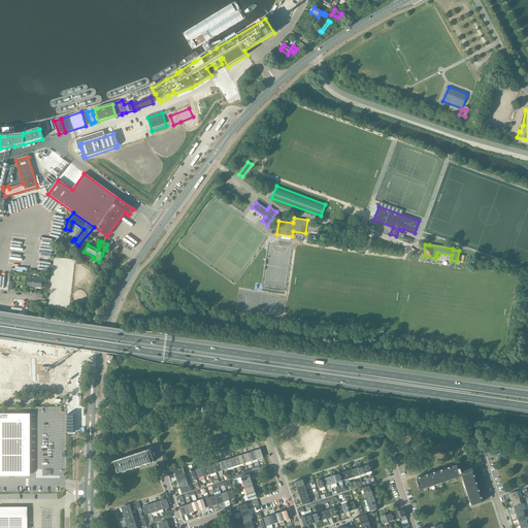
[(27,287),(41,288),(42,279),(38,279),(38,278),(28,277),(27,287)]
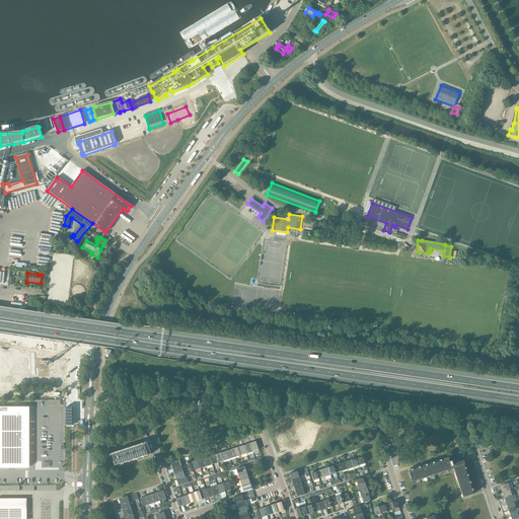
[(0,385),(12,386),(12,368),(26,368),(26,372),(50,372),(50,371),(54,371),(54,386),(64,385),(64,362),(50,362),(50,360),(8,354),(0,354),(0,385)]
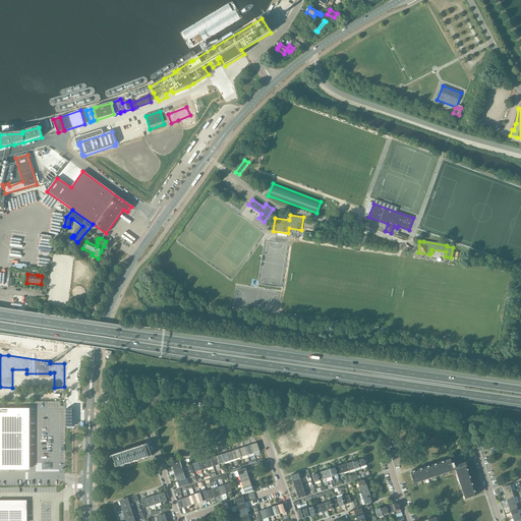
[(30,409),(0,409),(0,469),(25,470),(30,466),(30,462),(30,409)]
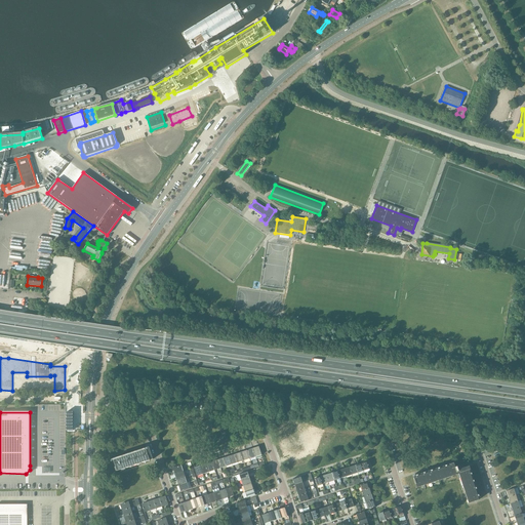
[(258,446),(253,448),(256,457),(261,455),(258,446)]
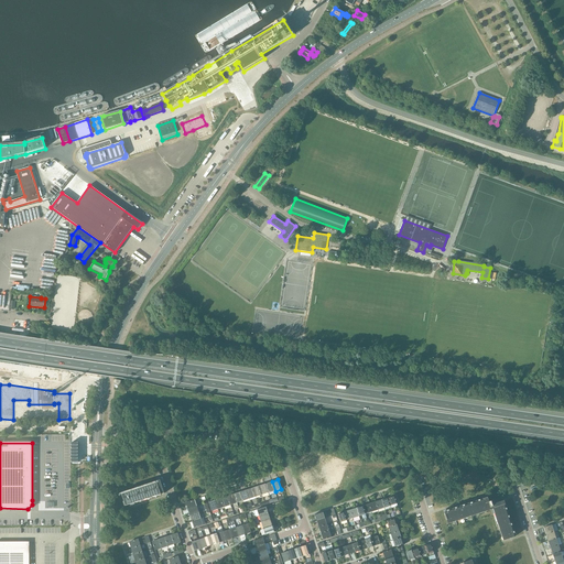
[(156,481),(156,484),(122,495),(123,499),(126,506),(129,506),(129,507),(131,507),(130,505),(138,502),(138,505),(140,503),(139,502),(145,499),(147,501),(148,500),(148,499),(154,497),(155,498),(156,498),(156,496),(161,495),(164,494),(160,480),(156,481)]
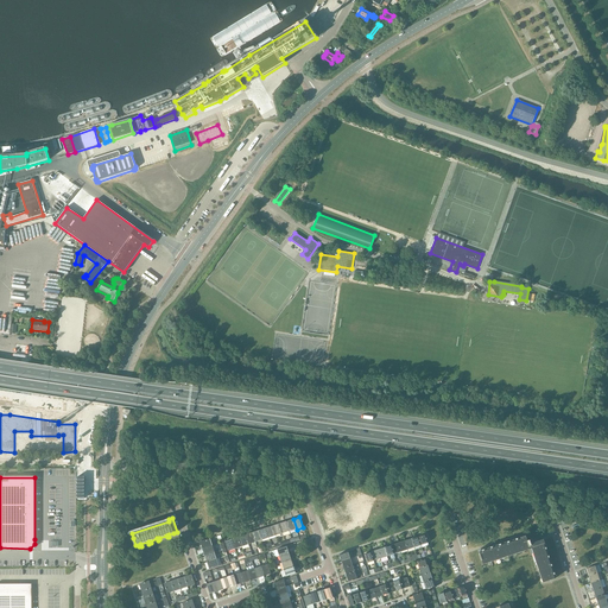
[(293,519),(286,521),(290,532),(297,530),(293,519)]
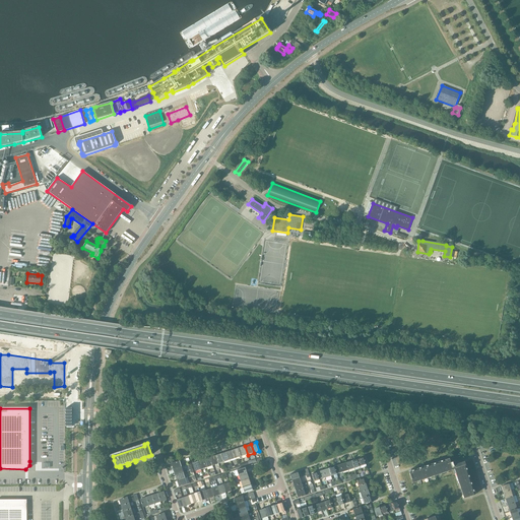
[(245,446),(239,448),(242,457),(248,455),(245,446)]
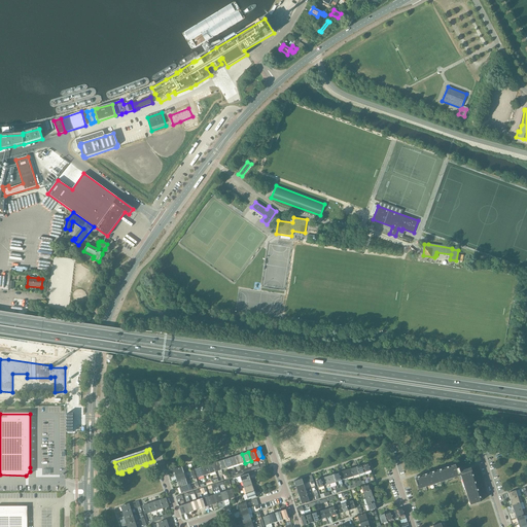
[(242,454),(236,456),(239,465),(243,463),(243,465),(245,464),(245,463),(242,454)]
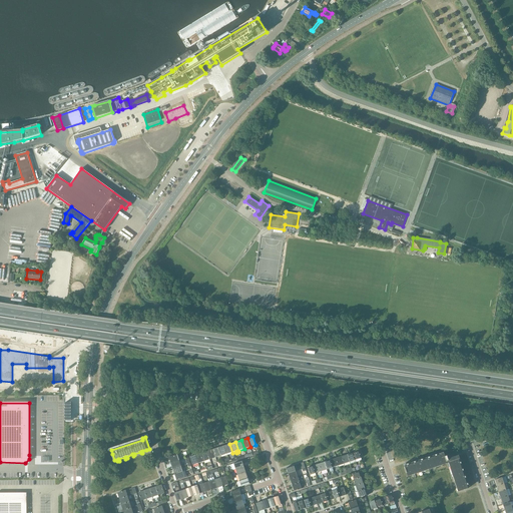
[(229,444),(224,446),(227,454),(232,453),(229,444)]
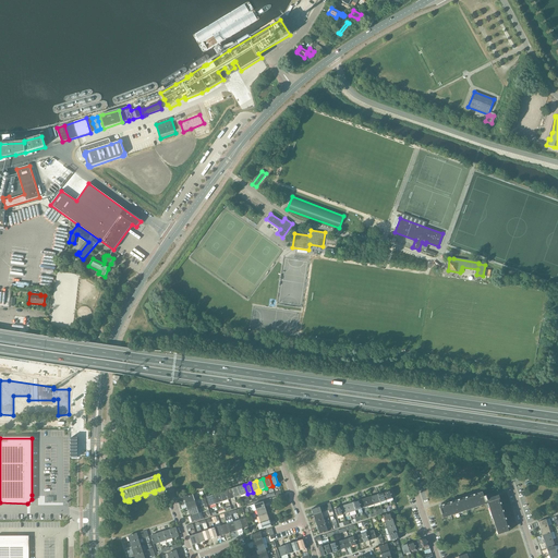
[(244,485),(238,487),(241,496),(247,494),(244,485)]
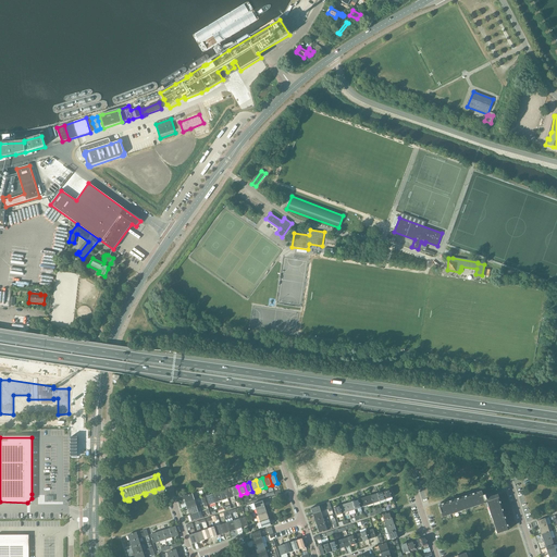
[(237,486),(231,487),(234,497),(240,495),(237,486)]
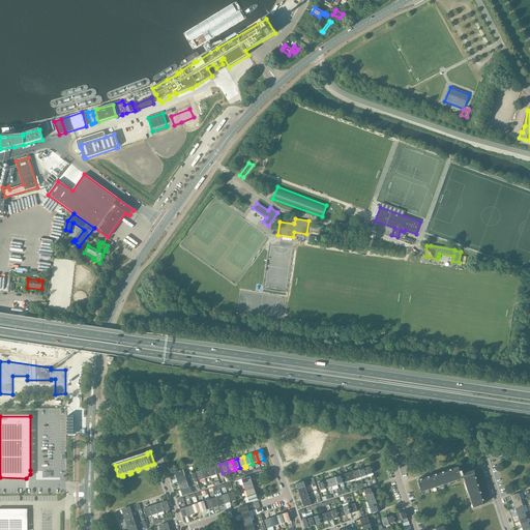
[(219,464),(214,466),(216,475),(223,473),(219,464)]
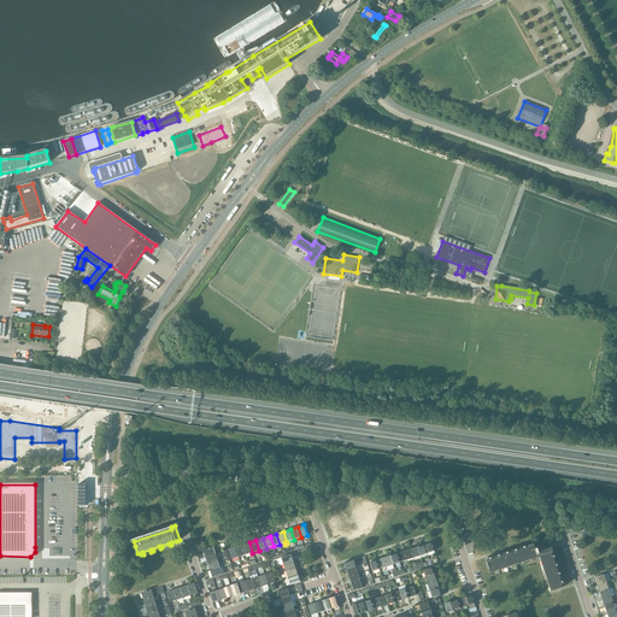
[(250,542),(242,545),(246,556),(252,553),(250,542)]
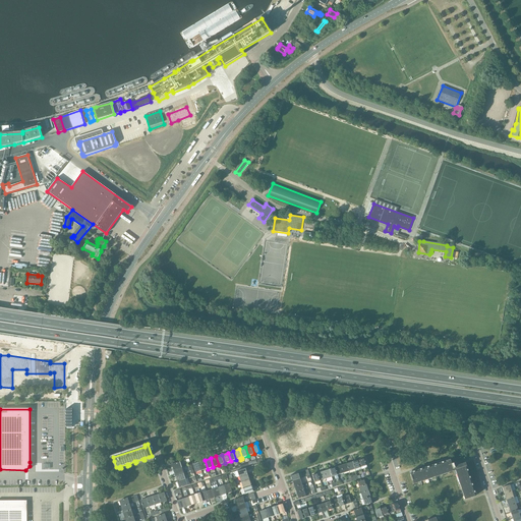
[(364,458),(358,460),(361,467),(366,465),(364,458)]
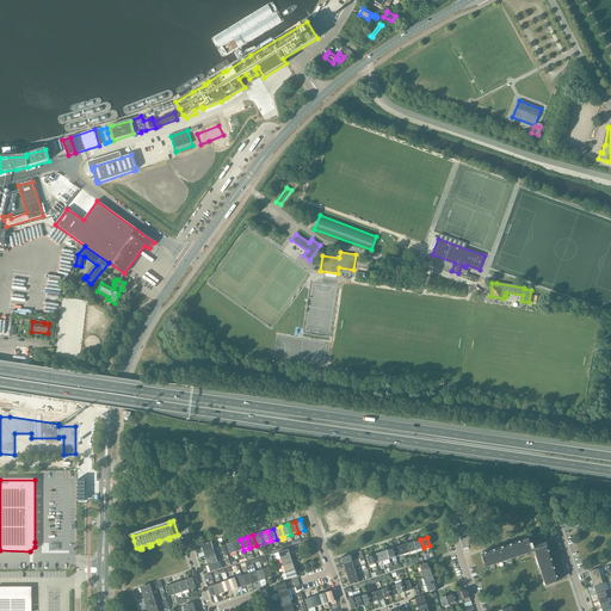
[(240,539),(233,542),(236,553),(244,550),(240,539)]
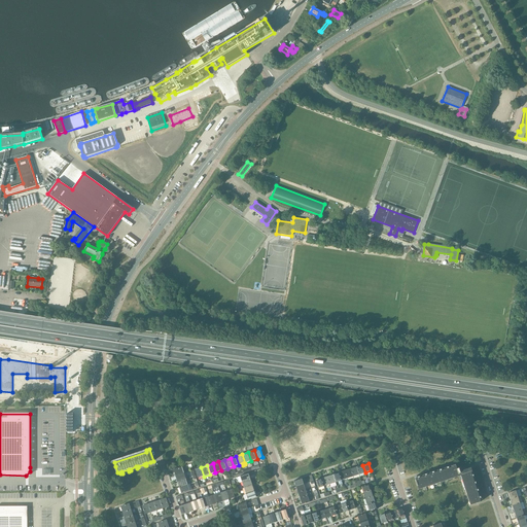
[(362,465),(357,467),(359,475),(365,472),(362,465)]
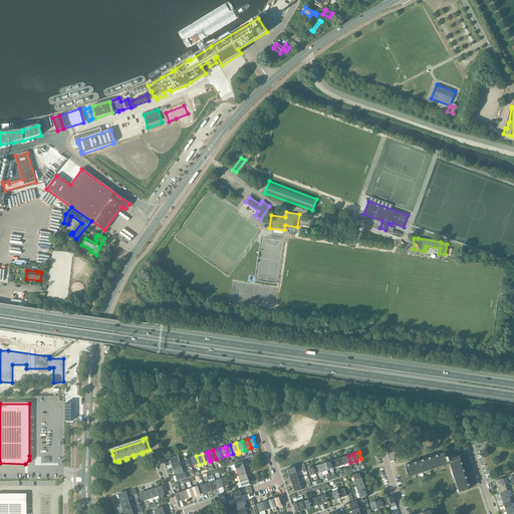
[(441,456),(412,465),(405,468),(406,470),(405,470),(407,475),(407,474),(408,477),(408,478),(449,464),(459,493),(469,490),(459,461),(461,461),(459,457),(455,458),(454,455),(446,458),(444,454),(440,455),(441,456)]
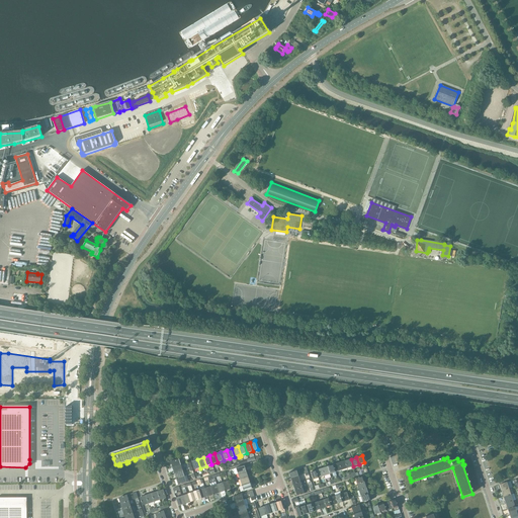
[(170,461),(172,467),(181,464),(179,458),(170,461)]
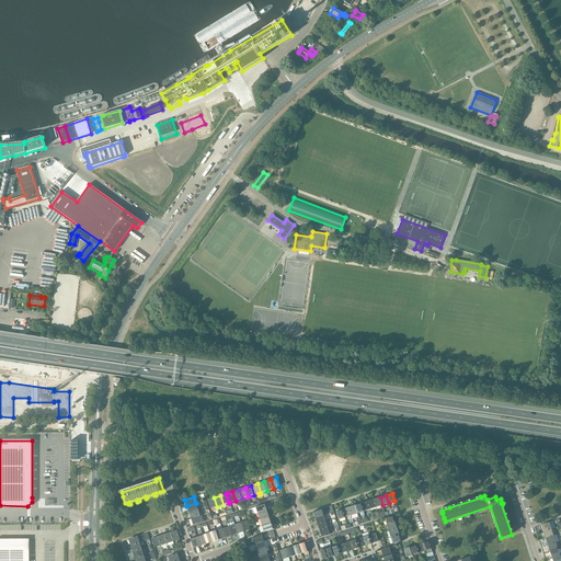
[(217,507),(214,497),(207,500),(210,510),(217,507)]
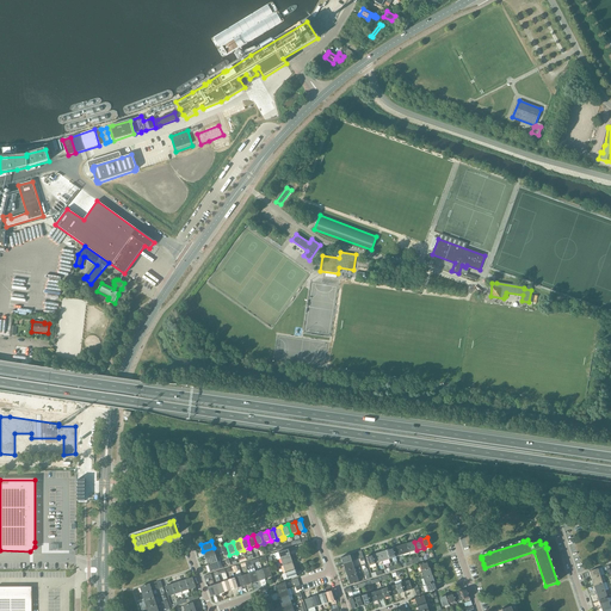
[(414,542),(407,544),(409,553),(417,550),(414,542)]
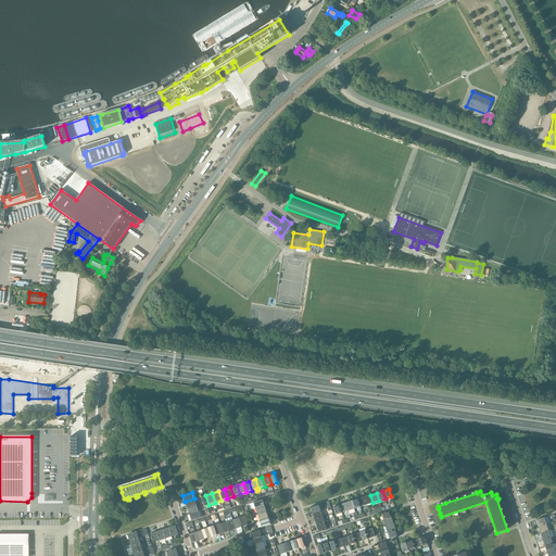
[(370,495),(364,496),(367,505),(373,503),(370,495)]
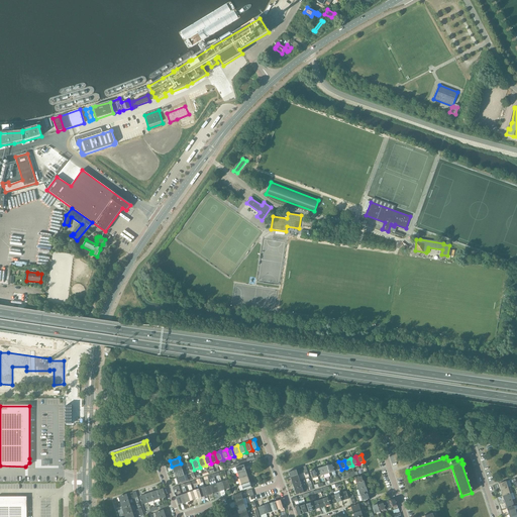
[(338,461),(332,463),(335,472),(341,470),(338,461)]
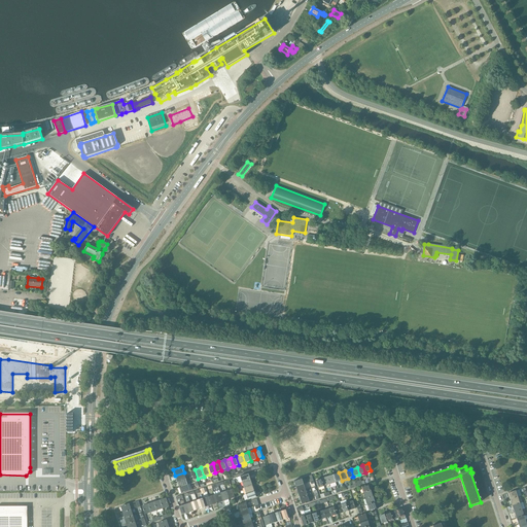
[(175,476),(177,482),(186,479),(184,472),(175,476)]
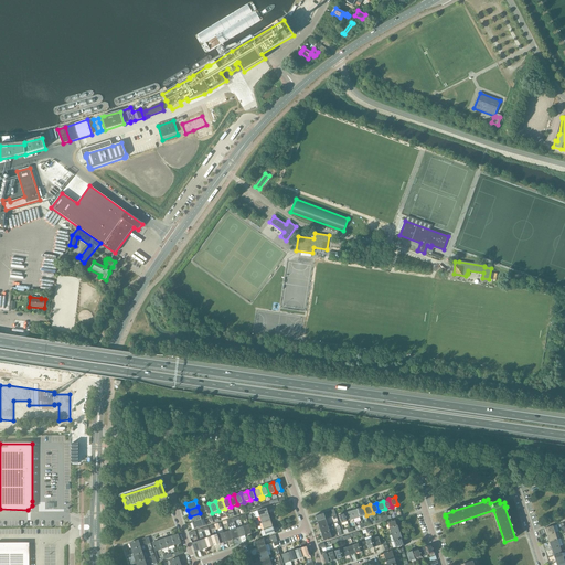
[(363,507),(358,509),(360,518),(366,515),(363,507)]
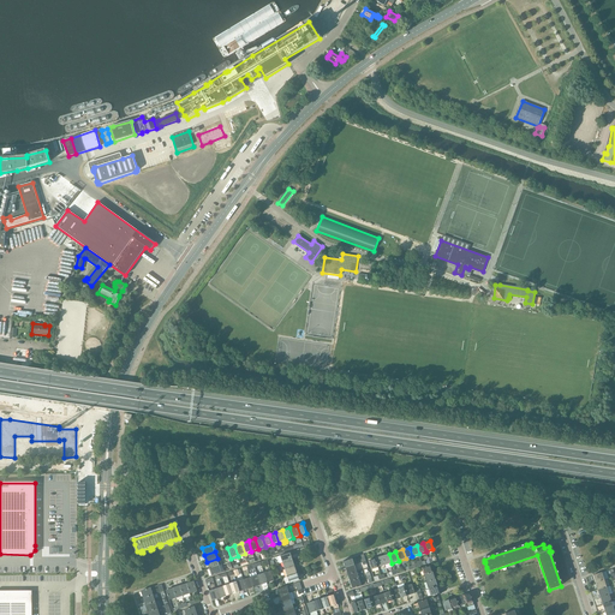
[(280,556),(282,562),(292,560),(291,553),(280,556)]
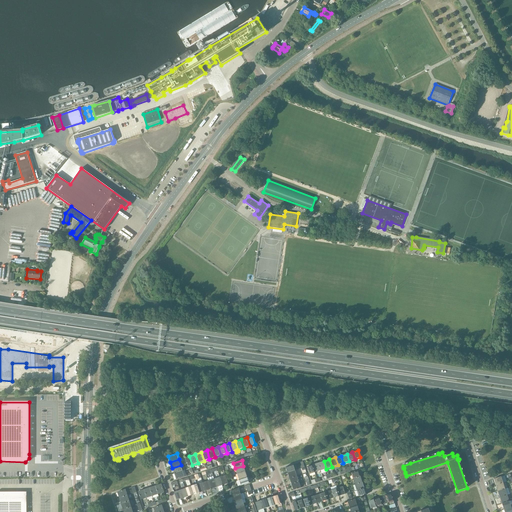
[(324,461),(318,463),(320,471),(326,469),(324,461)]
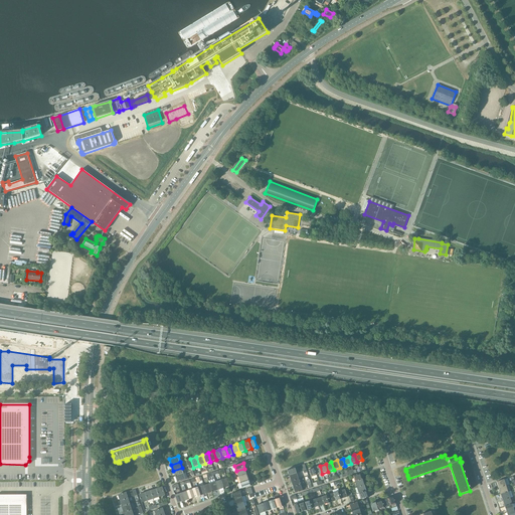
[(320,466),(314,468),(317,475),(322,474),(320,466)]
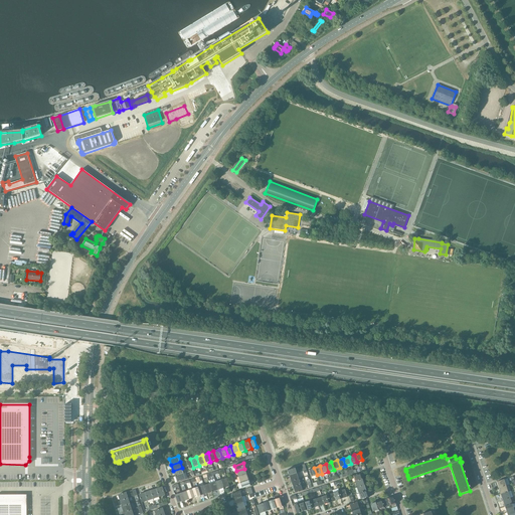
[(288,470),(290,476),(297,473),(299,473),(297,467),(288,470)]
